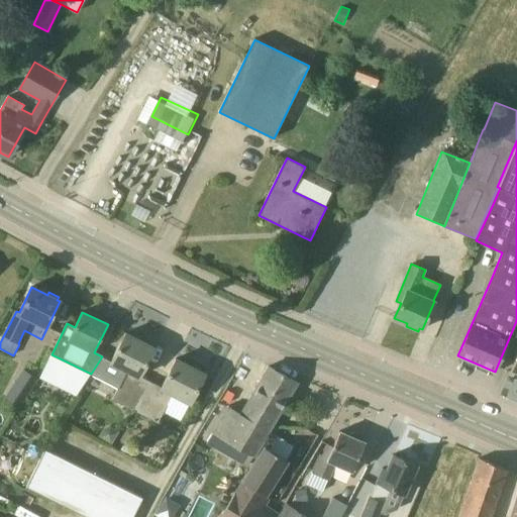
[(148,386),(138,381),(154,348),(126,333),(113,358),(104,353),(93,376),(120,390),(114,401),(135,411),(148,386)]
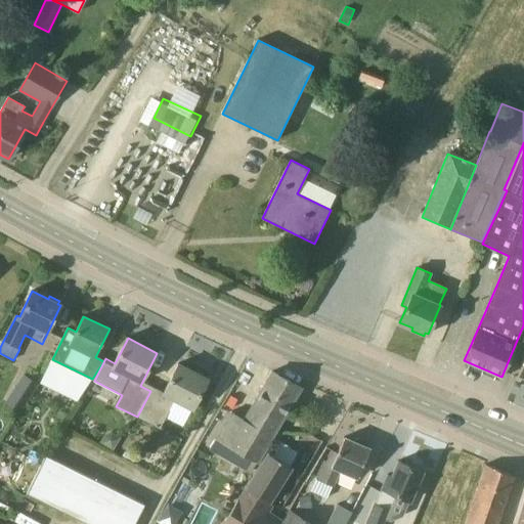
[(162,397),(150,391),(137,417),(161,429),(176,399),(192,408),(208,379),(178,364),(162,397)]
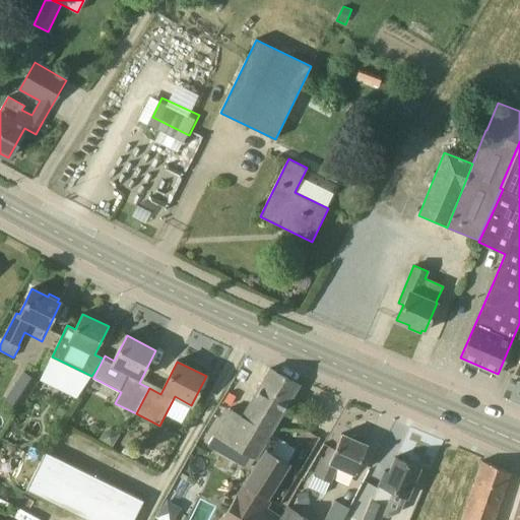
[(252,461),(299,385),(270,369),(242,416),(230,409),(208,444),(248,469),(252,461)]
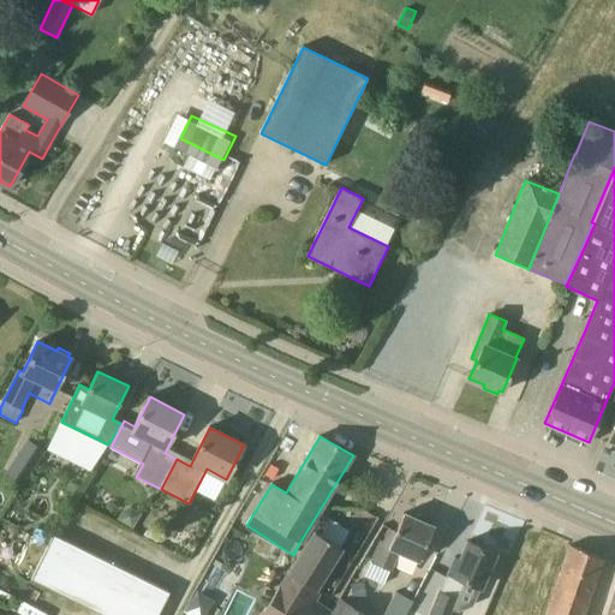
[(45,451),(28,440),(15,459),(33,470),(45,451)]
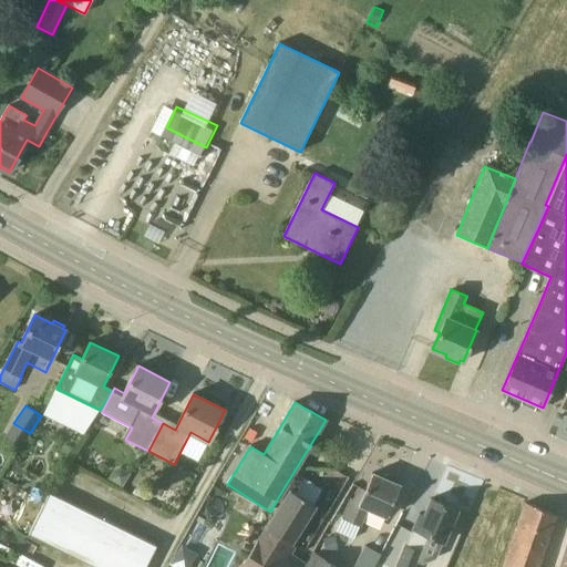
[(122,487),(131,474),(121,468),(113,470),(107,480),(122,487)]
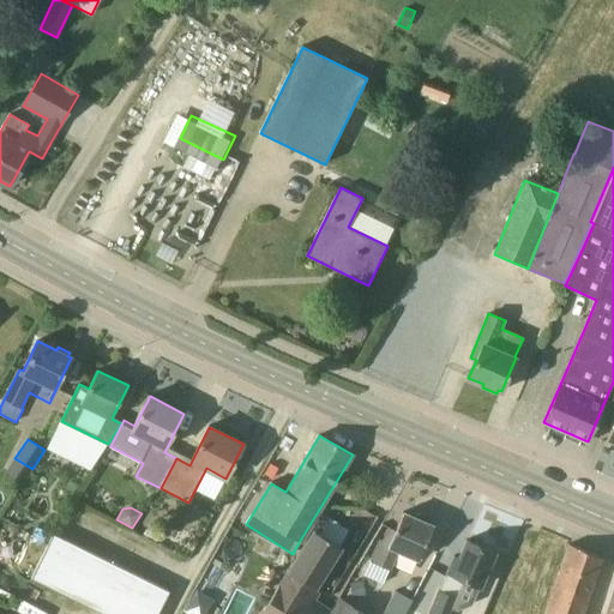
[(419,559),(423,548),(433,525),(403,512),(396,530),(390,528),(374,564),(390,570),(398,549),(419,559)]
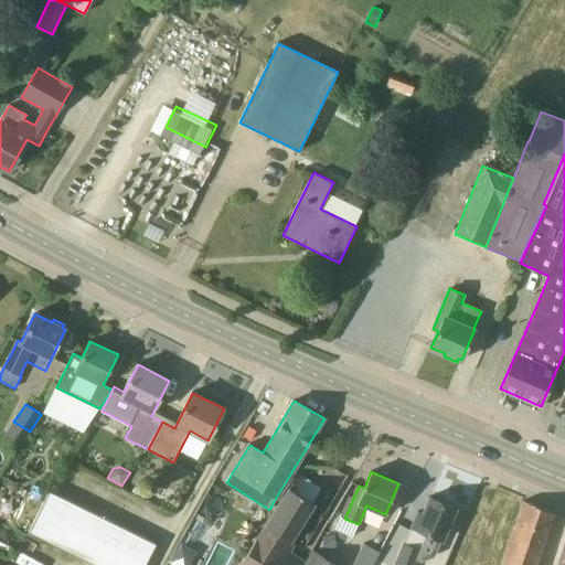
[(159,480),(152,480),(148,487),(152,493),(159,493),(162,487),(159,480)]
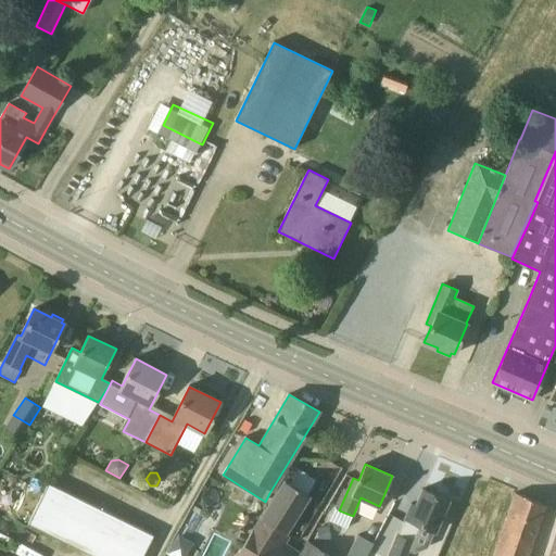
[(310,496),(283,480),(236,555),(294,555),(279,545),(310,496)]
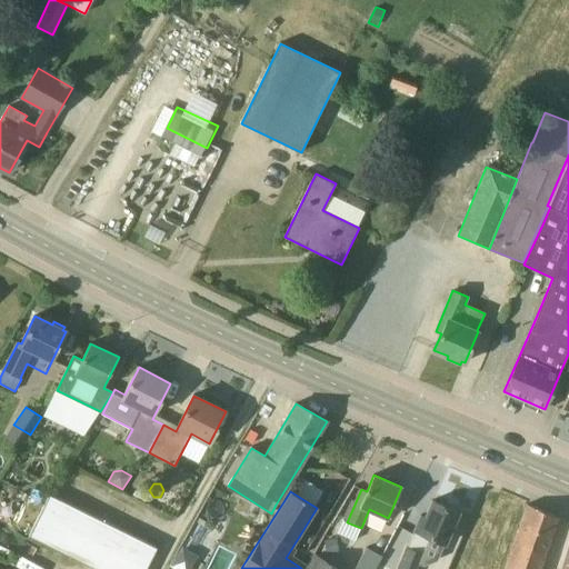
[(30,500),(18,493),(7,516),(19,522),(30,500)]
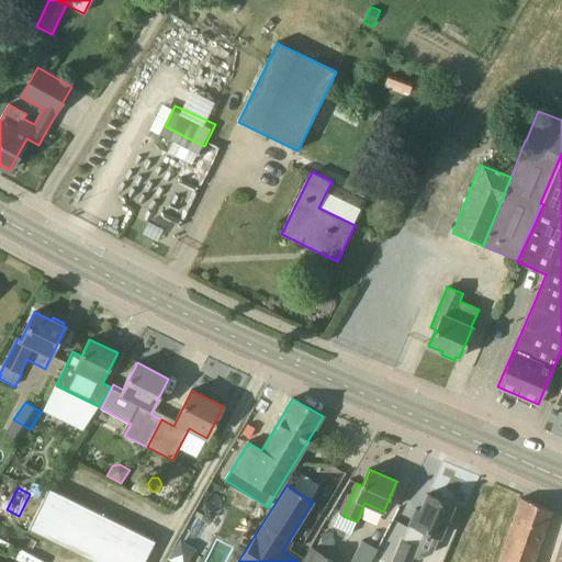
[(51,514),(62,494),(49,487),(43,501),(38,508),(51,514)]
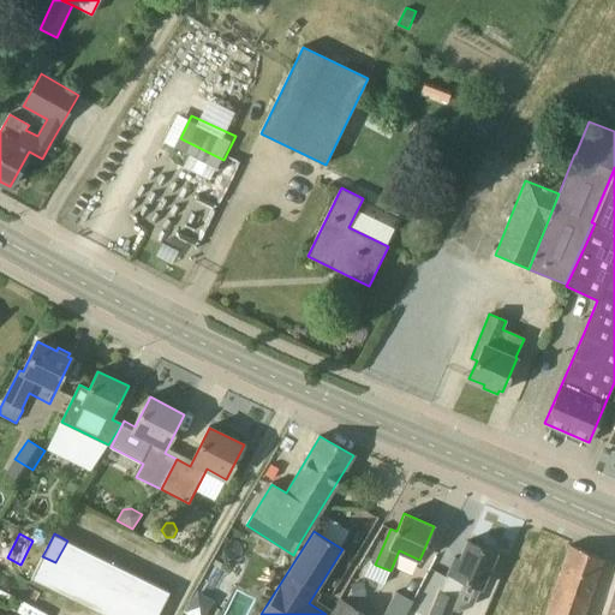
[(33,541),(21,565),(35,572),(42,556),(47,548),(33,541)]
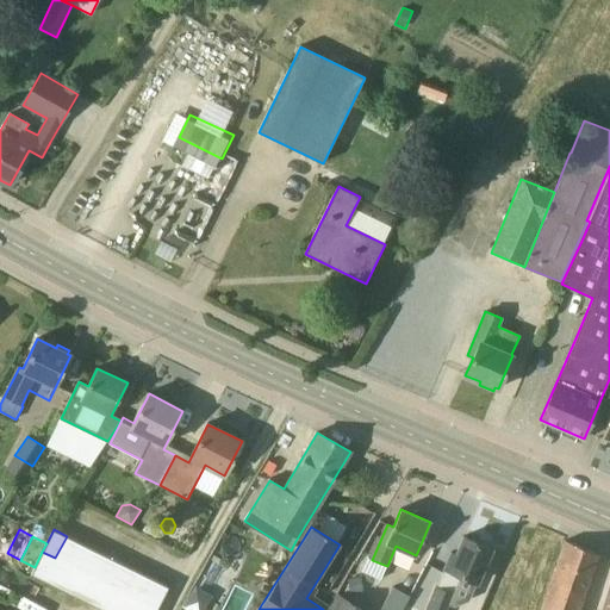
[(68,565),(79,542),(67,536),(55,558),(68,565)]
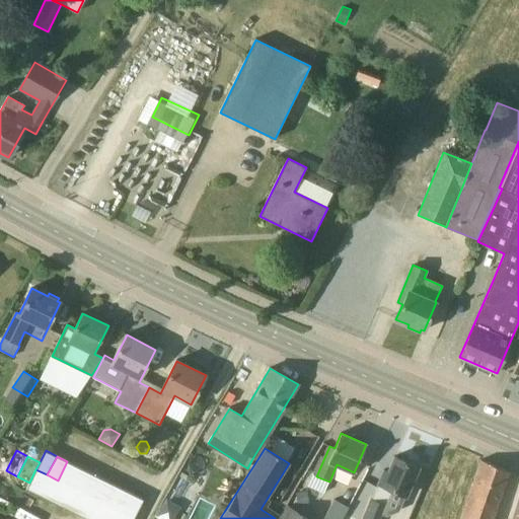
[(406,496),(411,486),(419,467),(417,466),(418,463),(408,459),(406,462),(394,456),(387,472),(384,470),(376,489),(362,518),(379,518),(392,490),(406,496)]
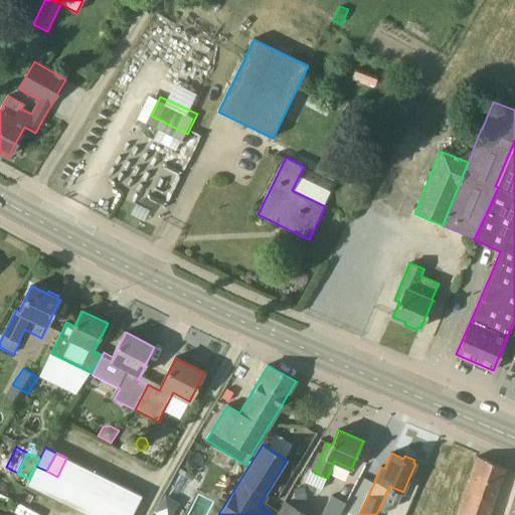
[(489,514),(506,468),(486,460),(478,457),(456,514),(489,514)]
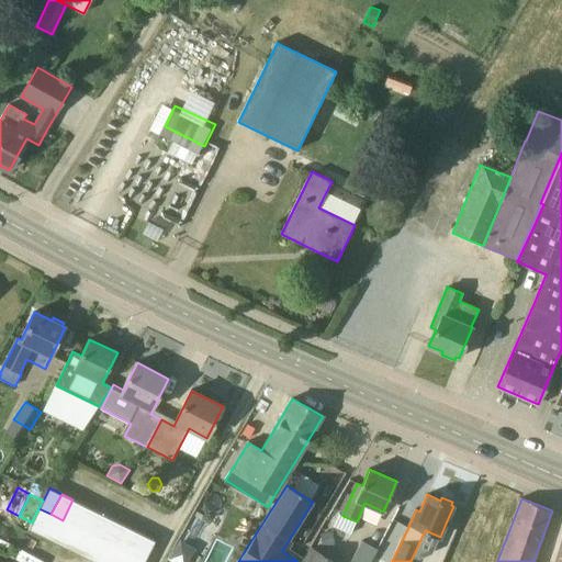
[(72,499),(63,520),(75,526),(85,505),(72,499)]
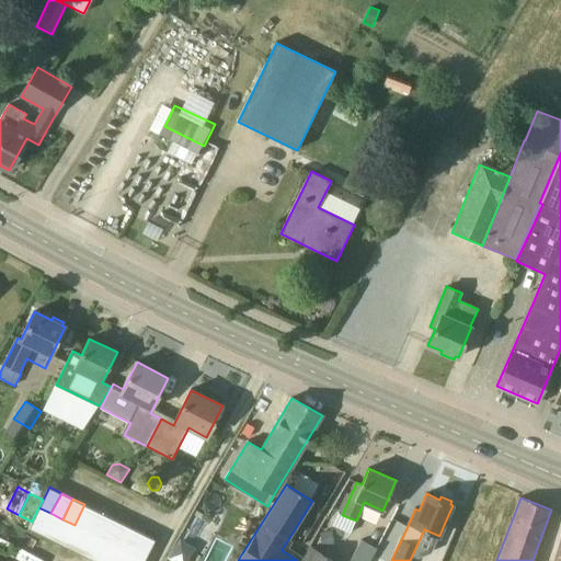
[(84,504),(75,525),(87,530),(96,510),(84,504)]
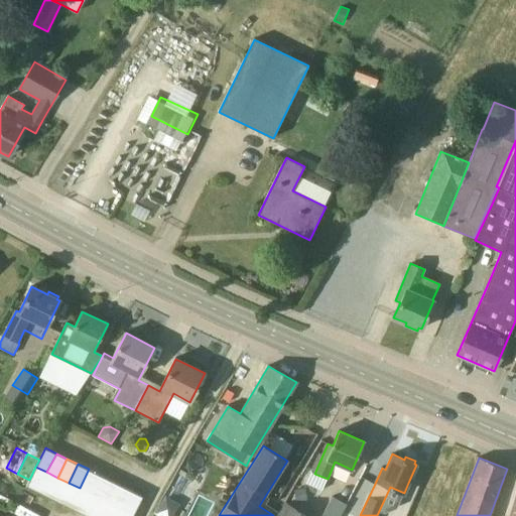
[(297,468),(289,464),(284,472),(291,477),(297,468)]
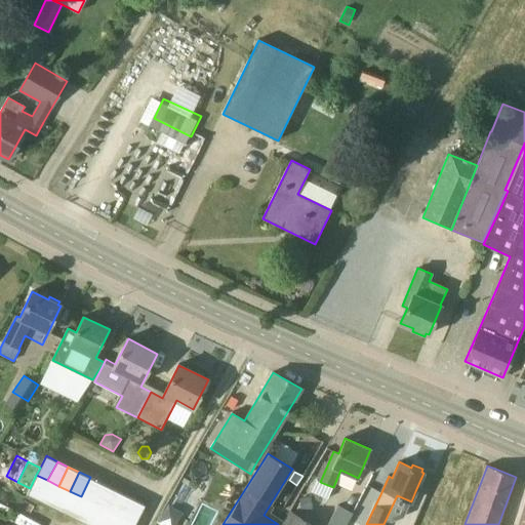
[(47,480),(36,475),(30,488),(27,494),(38,499),(47,480)]
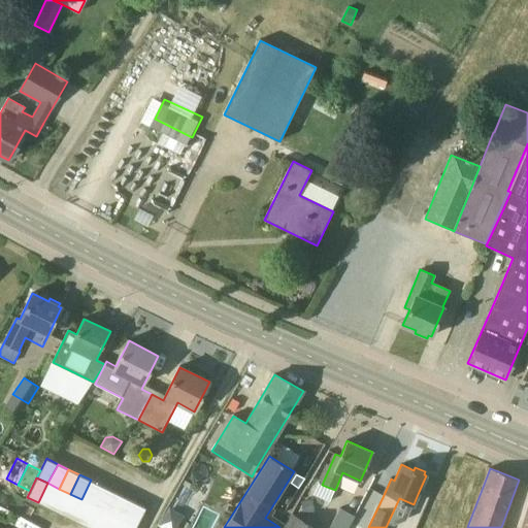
[(102,486),(91,480),(81,499),(92,505),(102,486)]
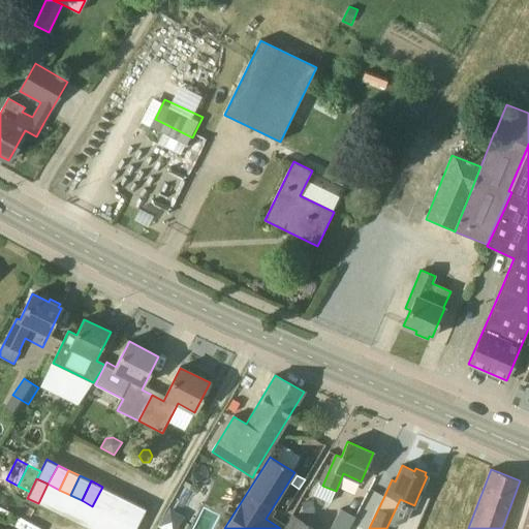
[(50,509),(59,490),(48,484),(38,503),(50,509)]
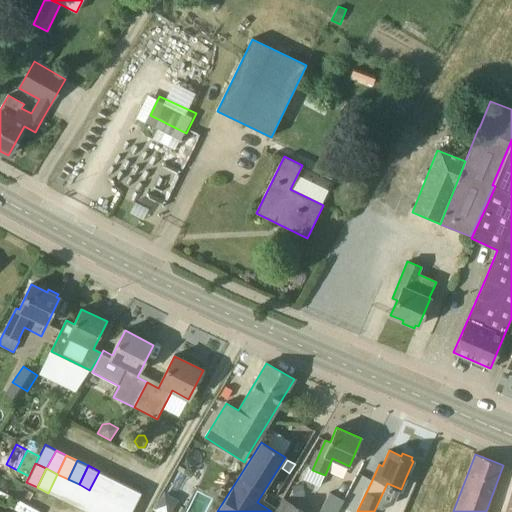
[(99,471),(89,490),(100,495),(109,476),(99,471)]
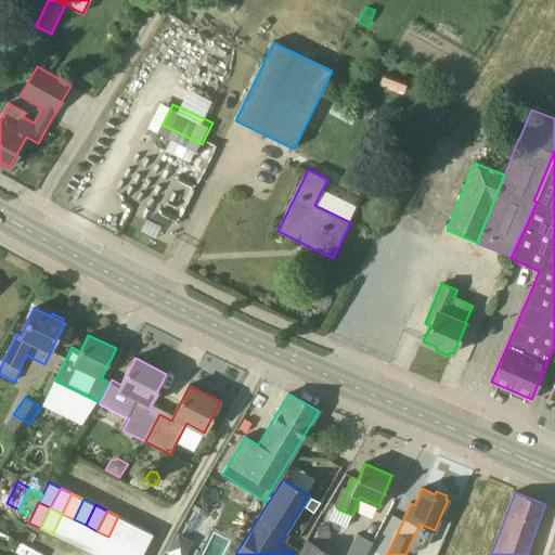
[(62,514),(52,534),(63,540),(74,519),(62,514)]
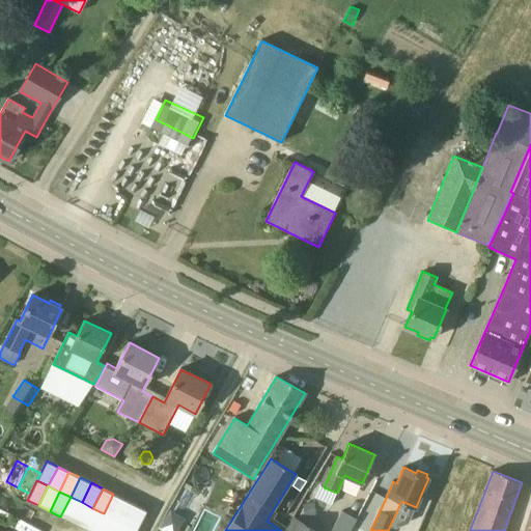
[(113,494),(104,513),(115,519),(124,499),(113,494)]
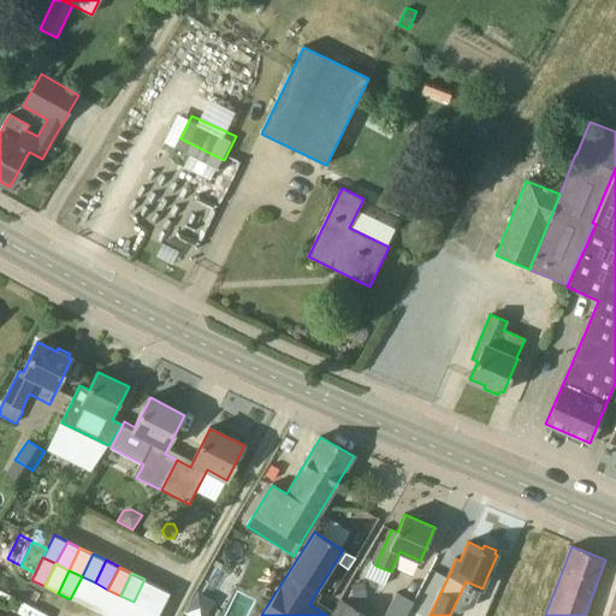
[(83,605),(95,582),(82,576),(70,599),(83,605)]
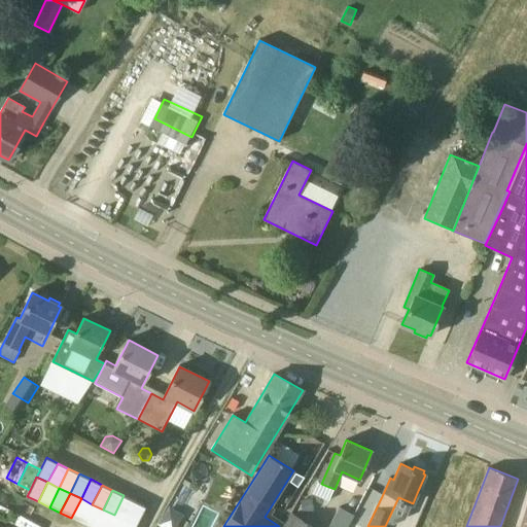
[(135,501),(124,495),(114,515),(126,521),(135,501)]
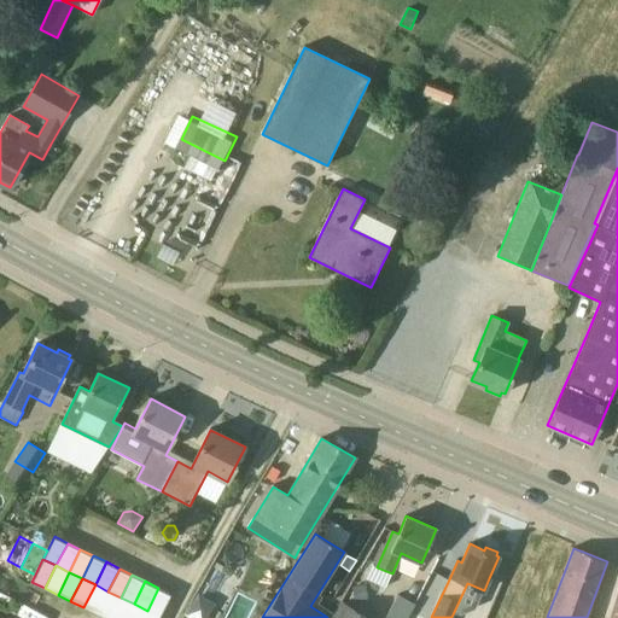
[(97,614),(108,592),(95,584),(83,607),(97,614)]
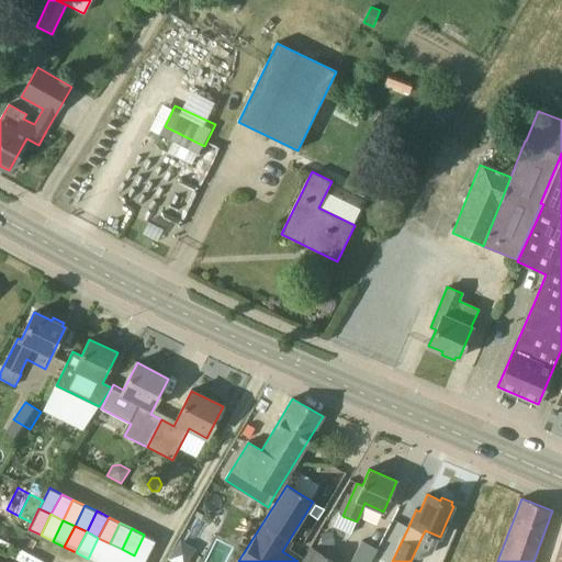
[(332,531),(321,534),(324,547),(335,544),(332,531)]
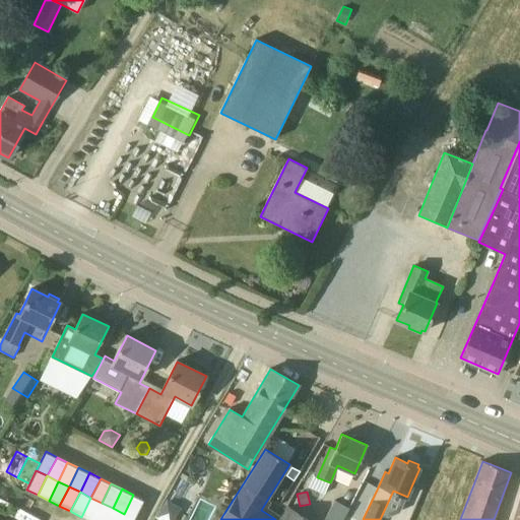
[(133,495),(124,514),(134,519),(144,500),(133,495)]
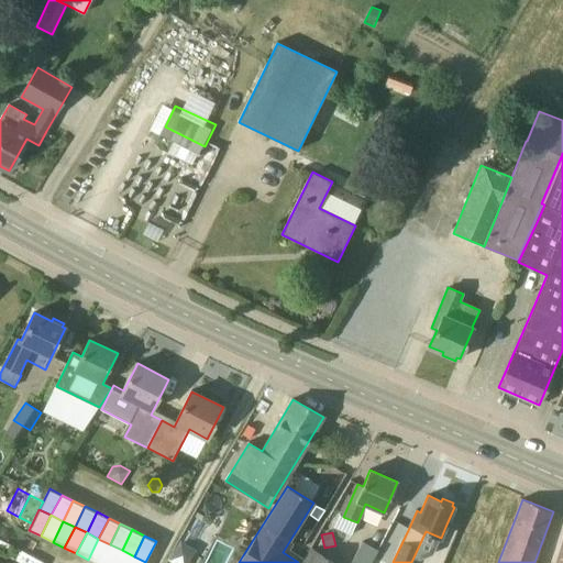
[(95,562),(100,562),(110,544),(98,539),(88,560),(95,562)]
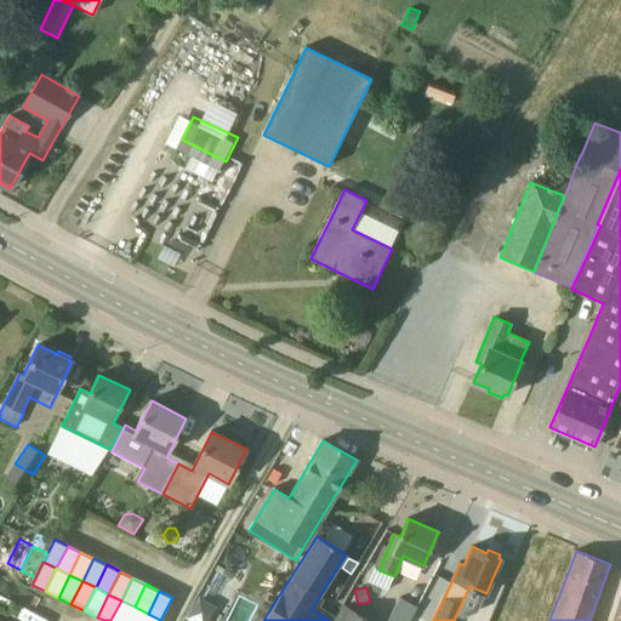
[(387,620),(409,620),(417,607),(400,598),(387,620)]
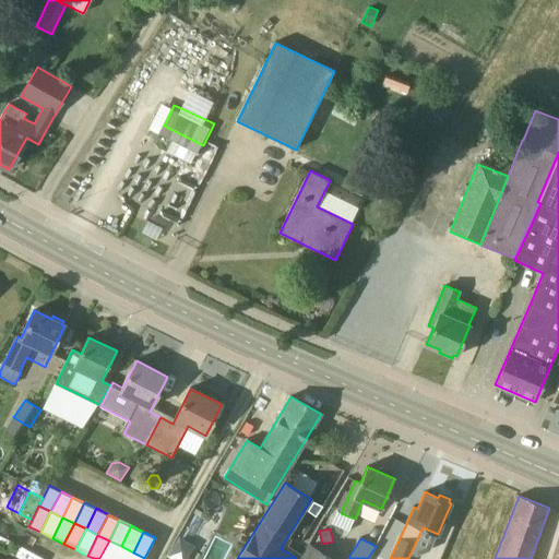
[(115,558),(121,546),(109,540),(99,558),(115,558)]
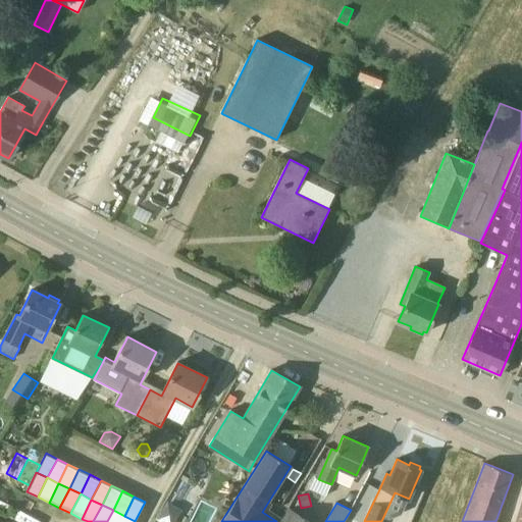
[(107,521),(120,521),(124,516),(113,510),(107,521)]
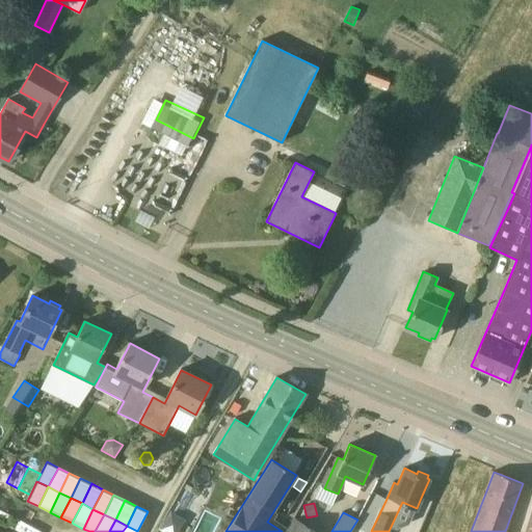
[(314,531),(295,520),(287,531),(314,531)]
